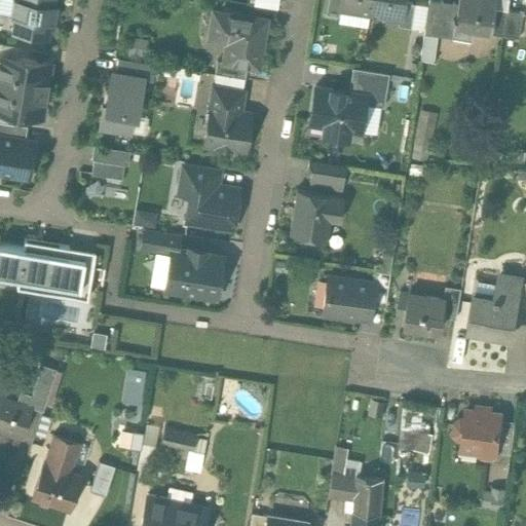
[(13,0),(11,14),(14,15),(11,32),(49,37),(51,22),(54,22),(58,3),(54,3),(54,0),(13,0)]
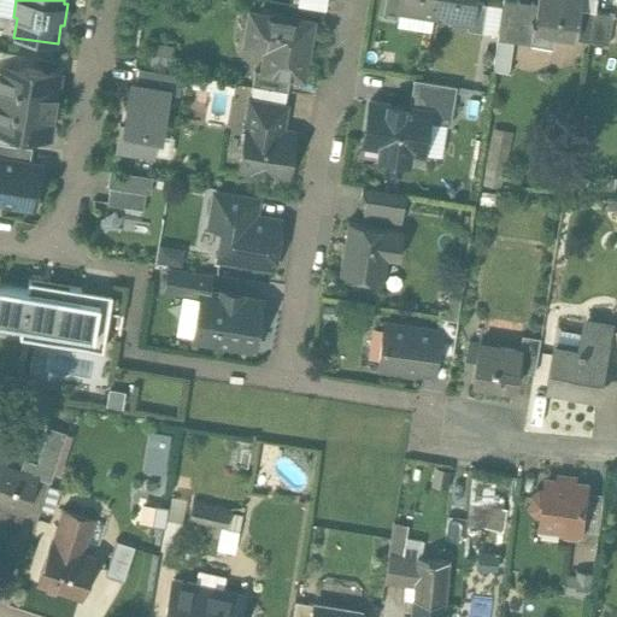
[(399,0),(385,0),(382,16),(398,18),(399,9),(399,0)]
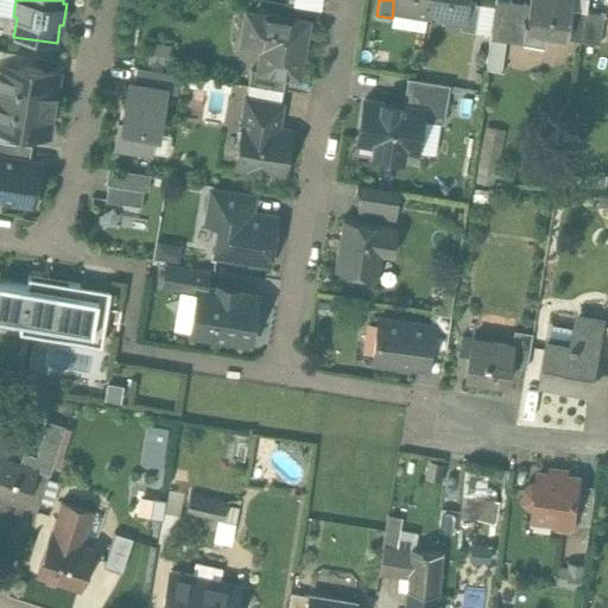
[(430,0),(393,0),(393,8),(428,14),(430,0)]
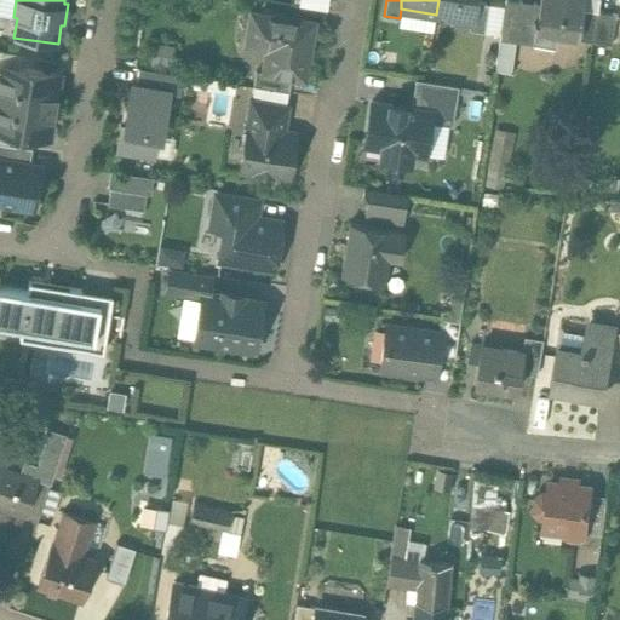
[(475,0),(438,0),(436,15),(471,21),(472,21),(475,1),(475,0)]
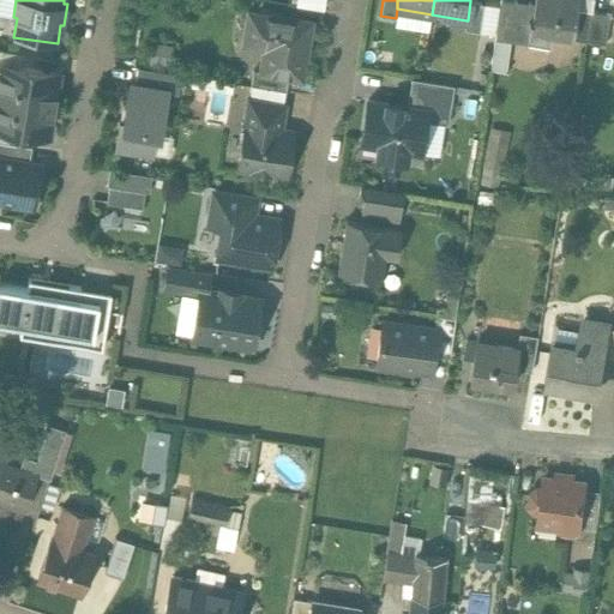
[(530,4),(503,0),(500,0),(492,70),(506,72),(510,41),(524,43),(530,4)]
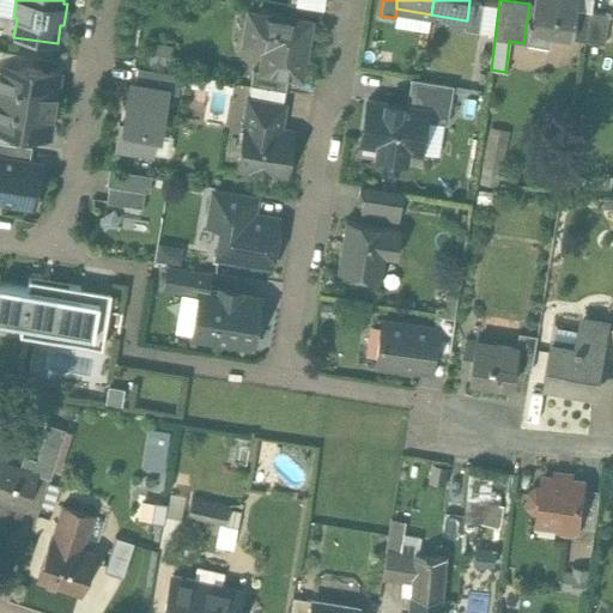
[(578,0),(534,0),(527,43),(550,48),(552,32),(572,36),(574,36),(578,0)]
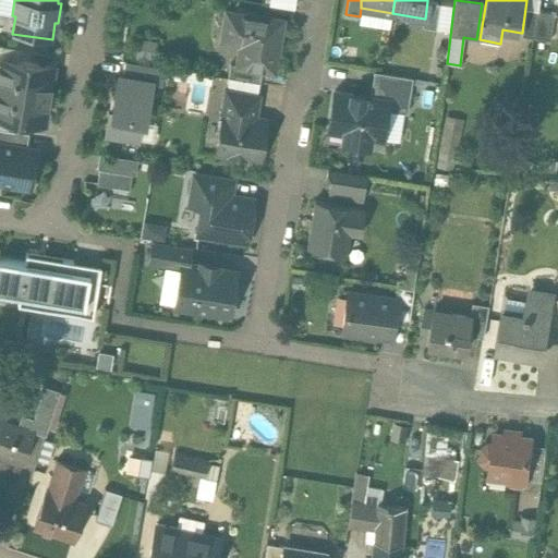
[(540,0),(526,0),(522,33),(521,33),(520,36),(533,38),(538,11),(540,0)]
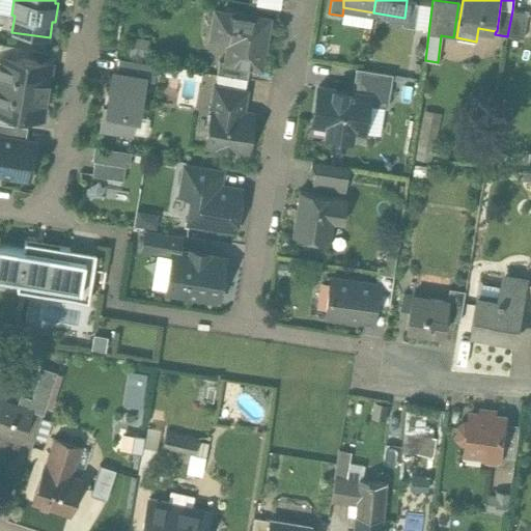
[(419,3),(407,1),(404,18),(403,18),(401,26),(415,28),(419,3)]
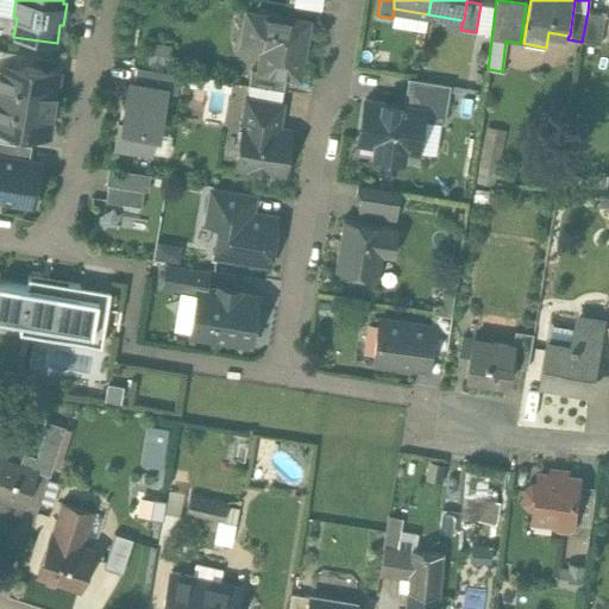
[(308,22),(248,12),(243,44),(263,48),(259,70),(259,71),(287,76),(300,77),(308,22)]
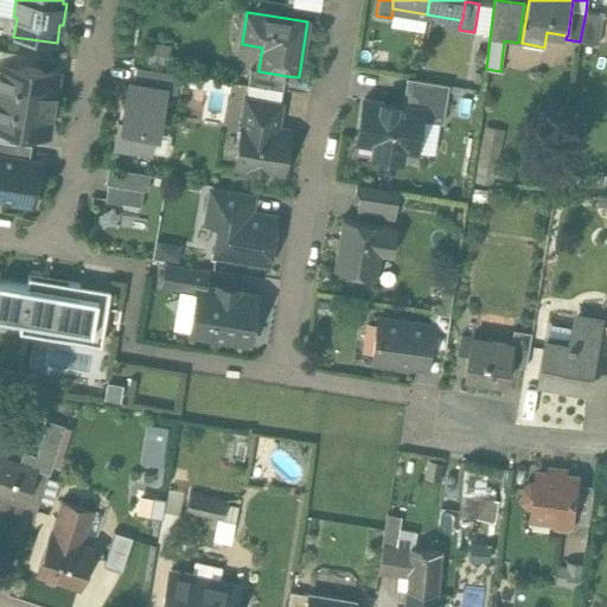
[(604,16),(586,12),(580,42),(599,45),(604,16)]
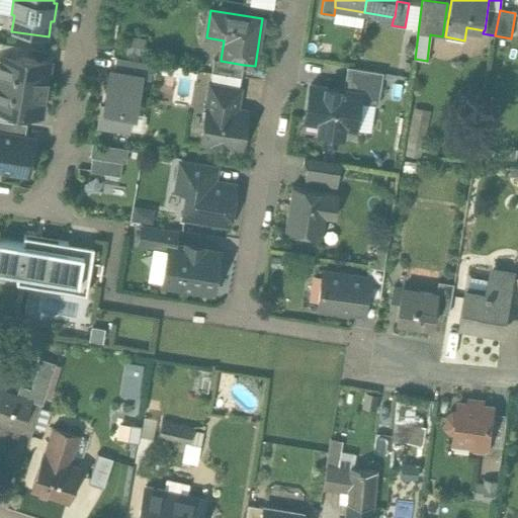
[(18,45),(0,41),(0,53),(1,54),(17,56),(18,45)]
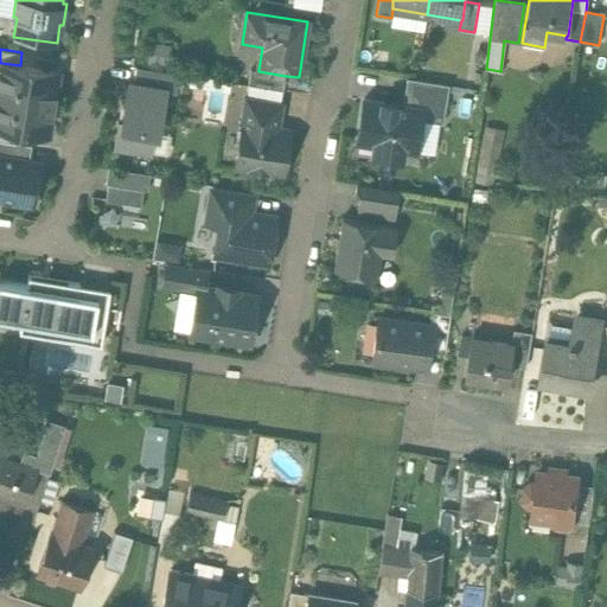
[(58,72),(1,63),(0,62),(0,63),(0,64),(0,94),(53,103),(59,74),(59,72),(58,71),(58,72)]
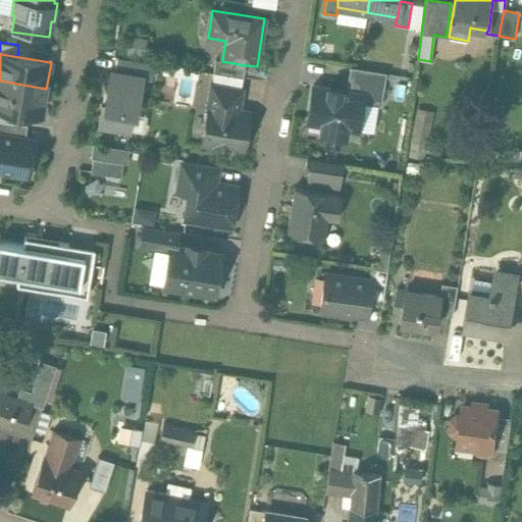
[(154,62),(117,57),(115,70),(142,75),(142,76),(152,77),(154,62)]
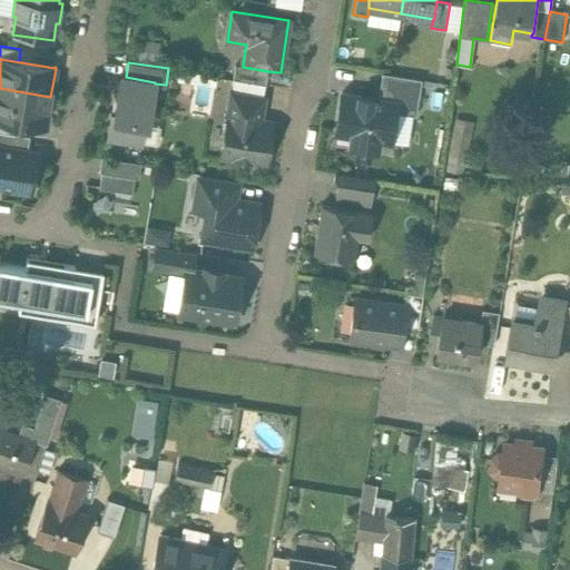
[(268,71),(243,67),(243,66),(235,65),(233,79),(266,85),(268,71)]
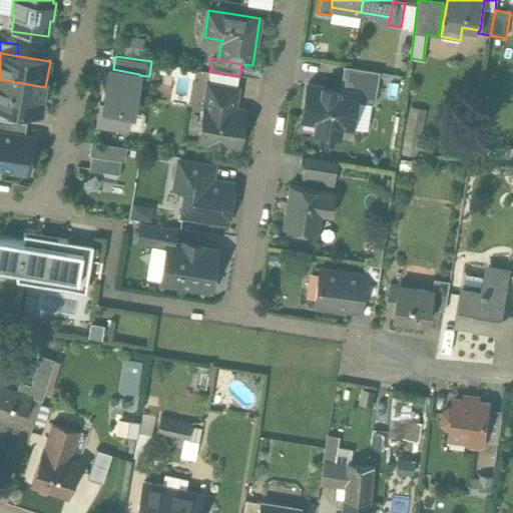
[(380,71),(345,65),(341,88),(358,91),(356,101),(375,104),(380,71)]
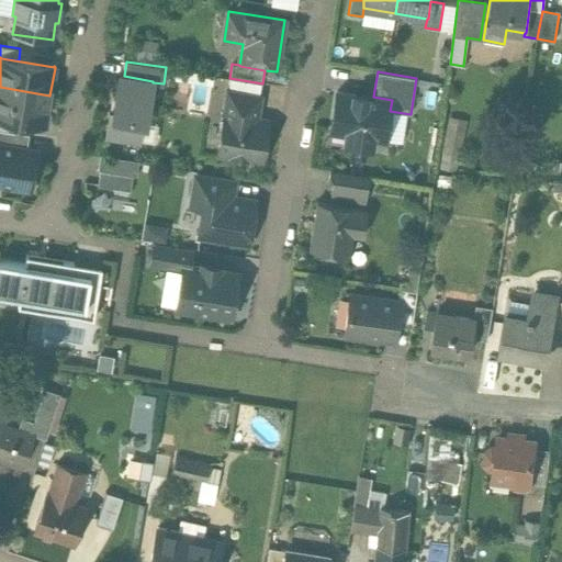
[(124,76),(120,76),(114,113),(110,113),(105,134),(127,137),(127,133),(142,135),(144,122),(146,122),(153,82),(153,81),(124,76)]
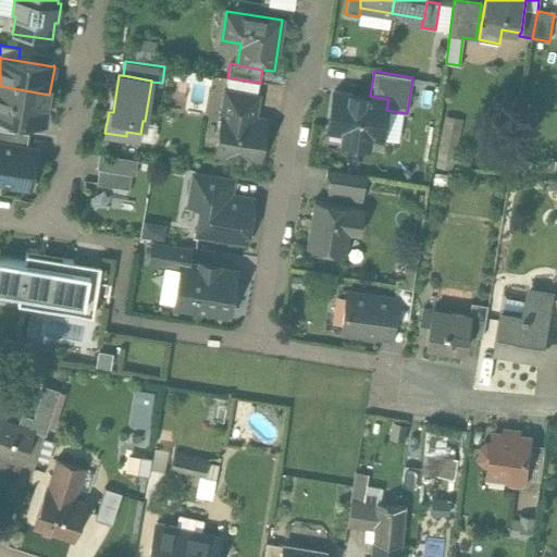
[(49,95),(0,86),(0,114),(45,122),(45,123),(46,123),(46,122),(49,95)]
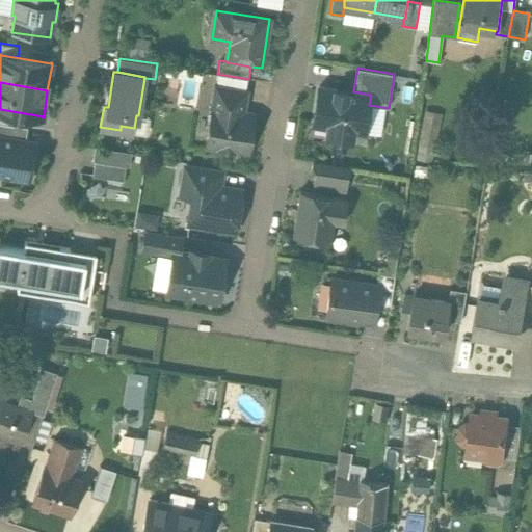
[(246,91),(216,86),(207,145),(216,148),(218,150),(234,152),(236,151),(247,153),(255,113),(243,111),(246,91)]
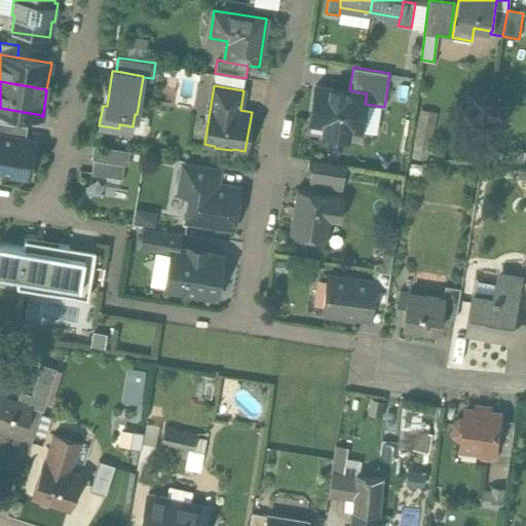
[(349,90),(315,85),(310,122),(325,125),(324,133),(348,137),(350,129),(361,130),(365,104),(367,94),(349,90)]
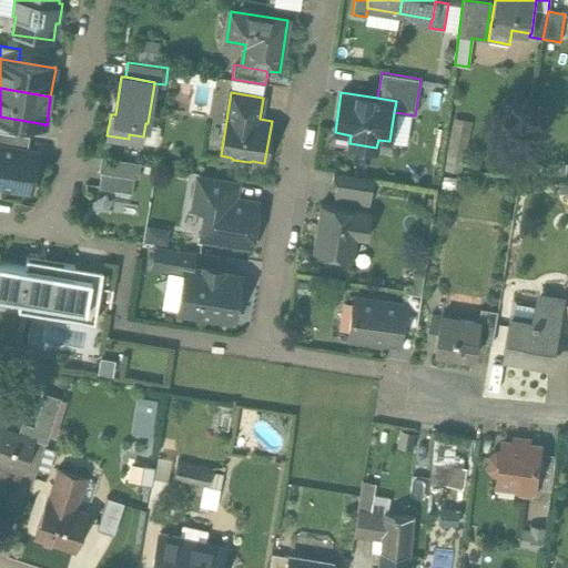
[(0,130),(7,131),(9,119),(0,118),(0,130)]
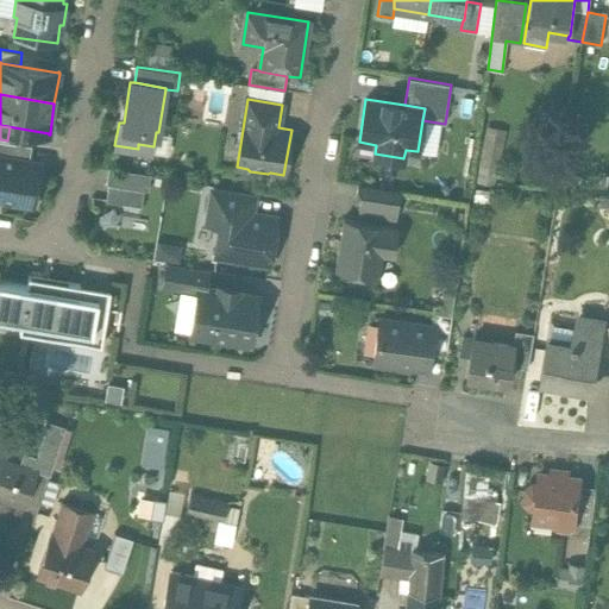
[(503,132),(488,129),(484,149),(500,152),(503,132)]
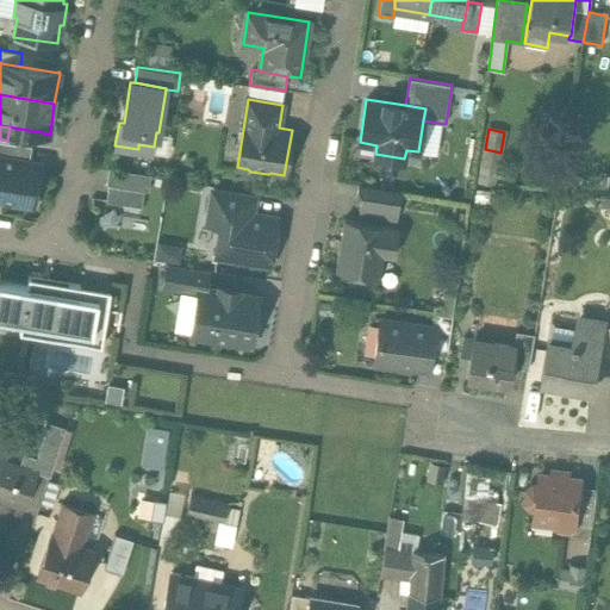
[(7,141),(0,139),(0,156),(29,161),(32,145),(7,141)]
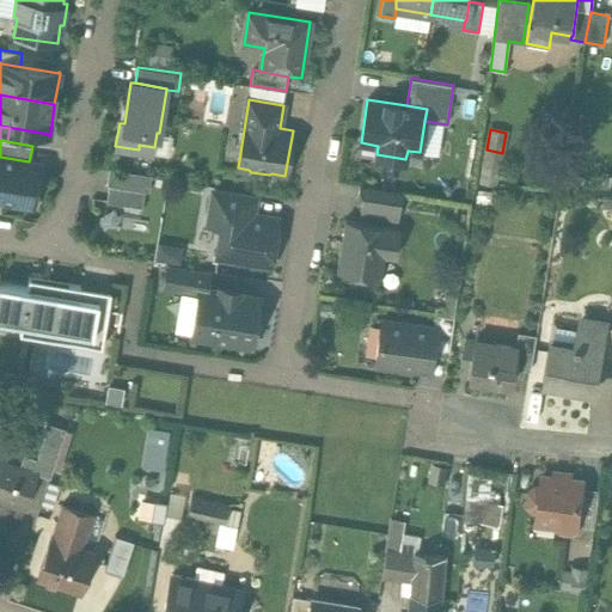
[(0,157),(0,200),(34,206),(40,164),(29,161),(0,157)]
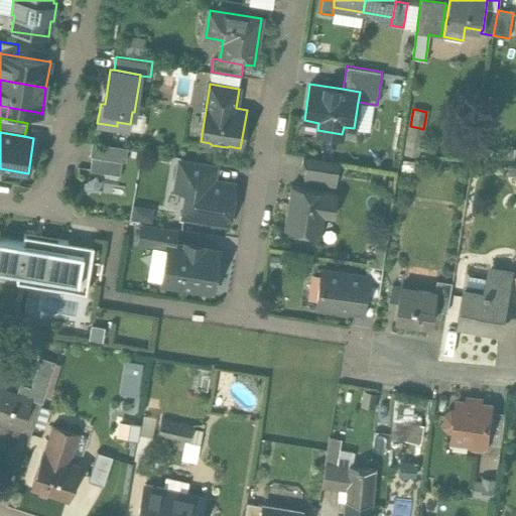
[(113,151),(98,148),(94,170),(110,172),(113,151)]
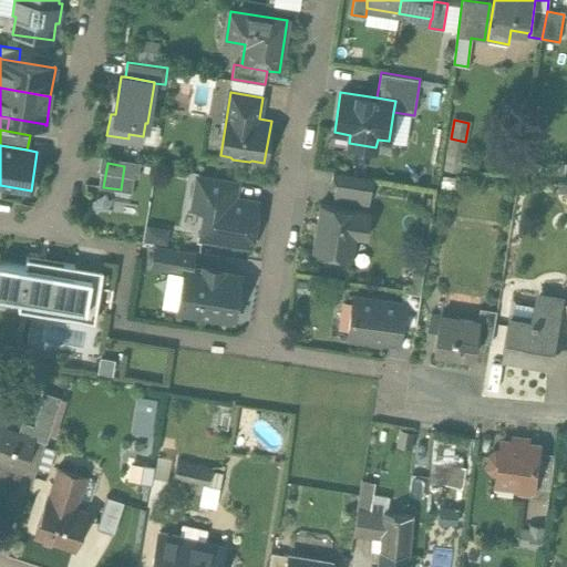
[(146,169),(134,167),(131,184),(143,186),(146,169)]
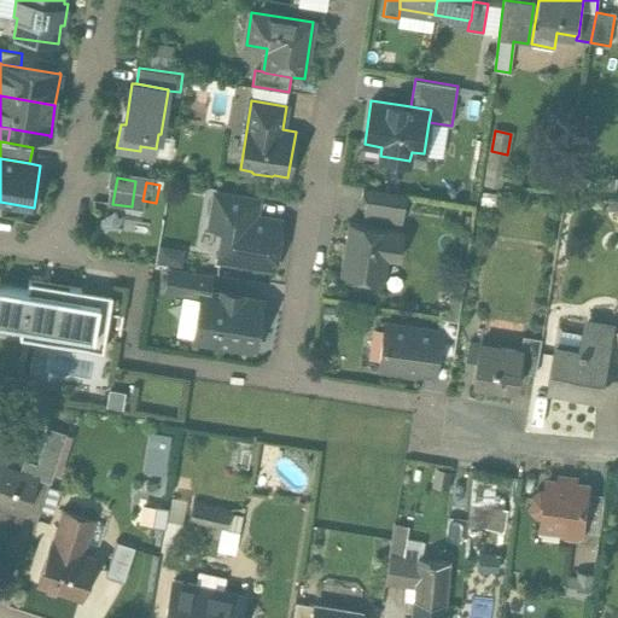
[(406,194),(363,187),(361,205),(366,205),(363,216),(402,222),(406,194)]
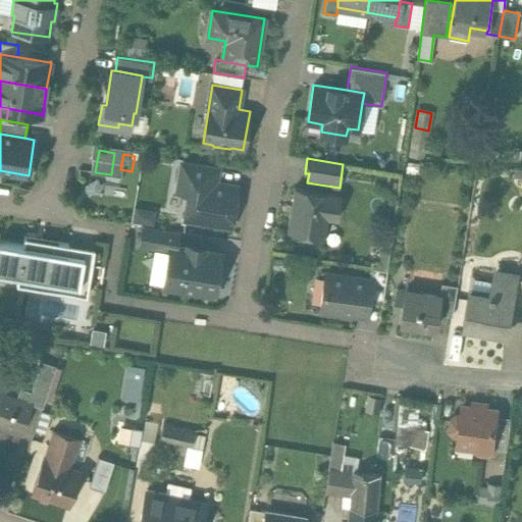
[(217,169),(184,164),(178,190),(190,192),(185,217),(230,225),(237,187),(214,184),(217,169)]
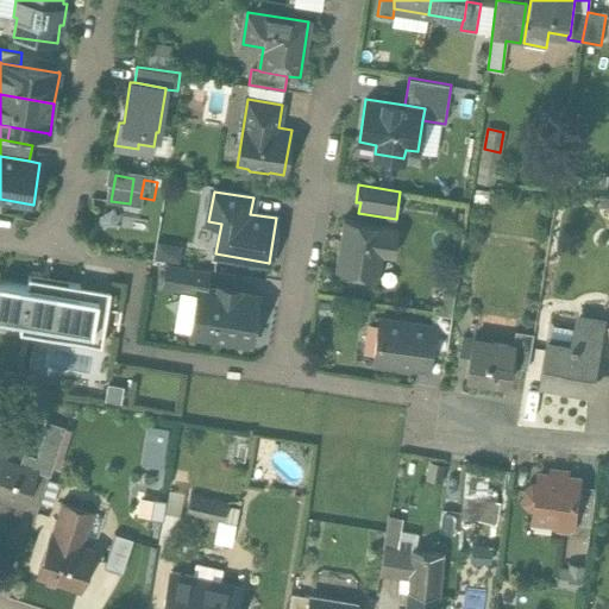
[(399,227),(344,218),(336,270),(378,276),(382,255),(394,256),(399,227)]
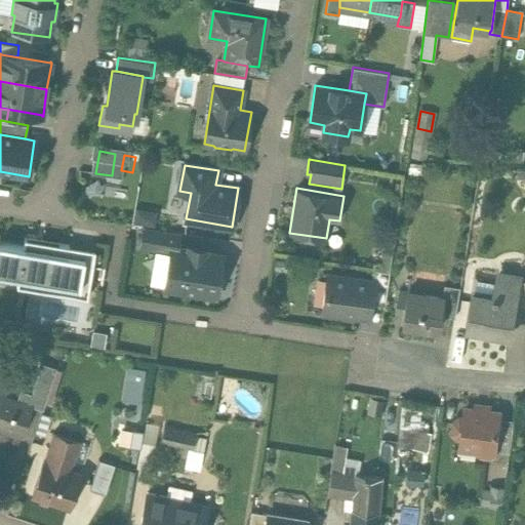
[(135,207),(135,223),(156,223),(157,208),(135,207)]
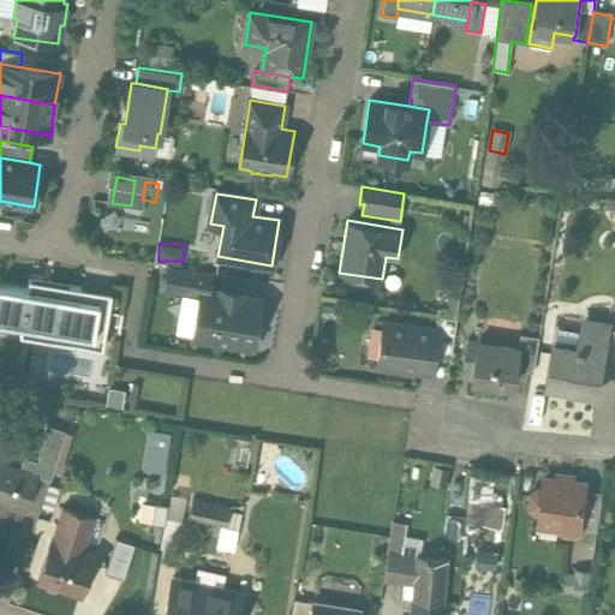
[(212,273),(168,266),(165,290),(199,294),(199,288),(209,290),(212,273)]
